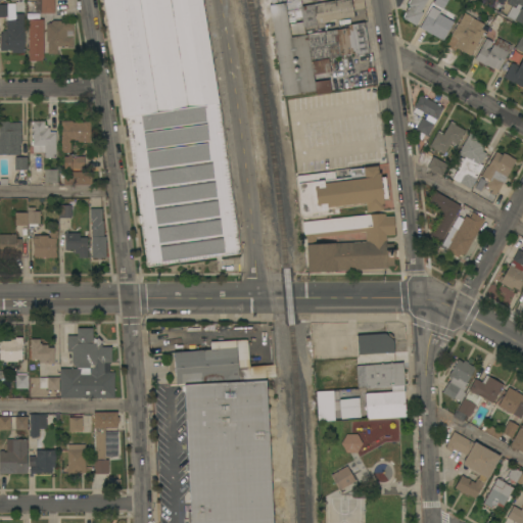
[(54,0),(54,13),(35,13),(35,1),(40,1),(40,0),(54,0)]
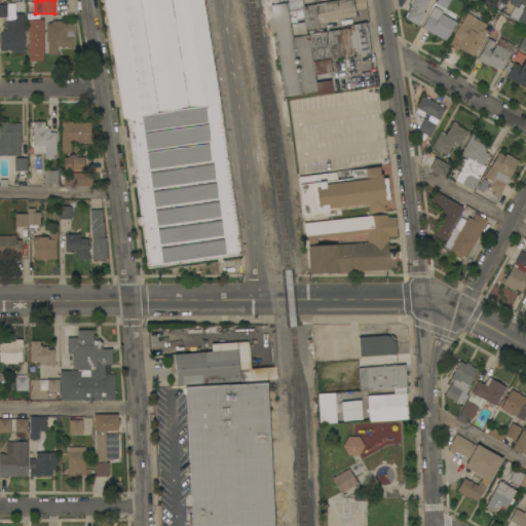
[(203,0),(220,104),(241,255),(148,268),(142,226),(140,226),(140,225),(138,226),(137,217),(141,217),(126,118),(123,118),(104,0),(203,0)]
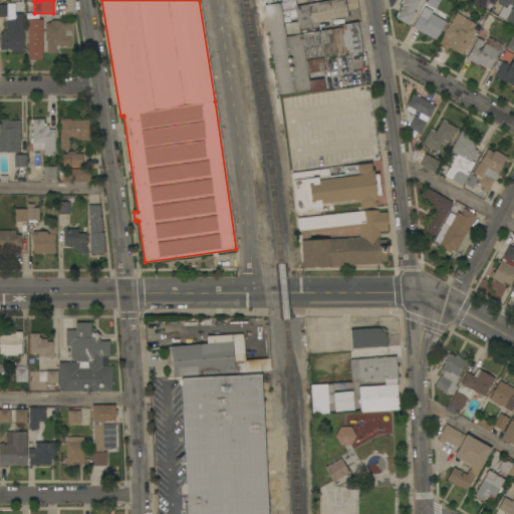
[(264,5),(266,4),(289,0),(295,0),(295,3),(300,2),(300,5),(327,0),(344,0),(347,16),(310,22),(312,32),(270,39),(264,5)]
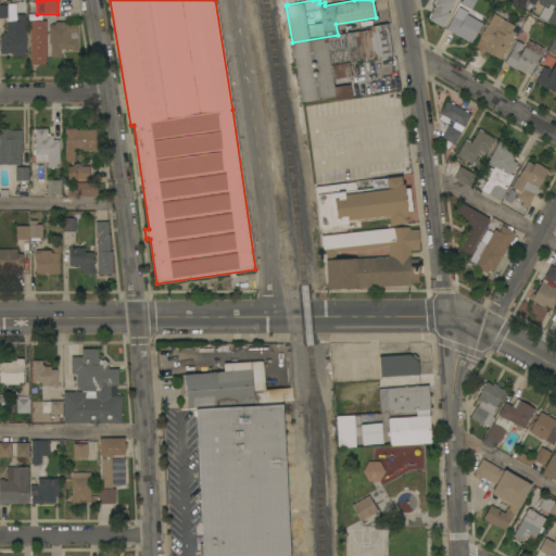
[(453,0),(447,12),(450,13),(442,27),(428,20),(431,13),(430,12),(431,10),(433,11),(436,7),(433,5),(436,0),(453,0)]
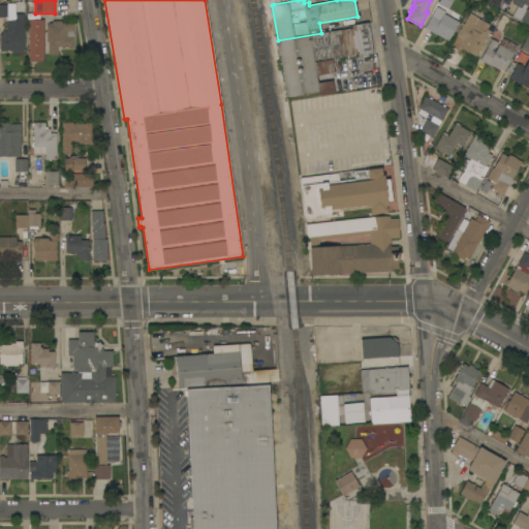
[(438,0),(453,0),(447,9),(437,3),(438,0)]
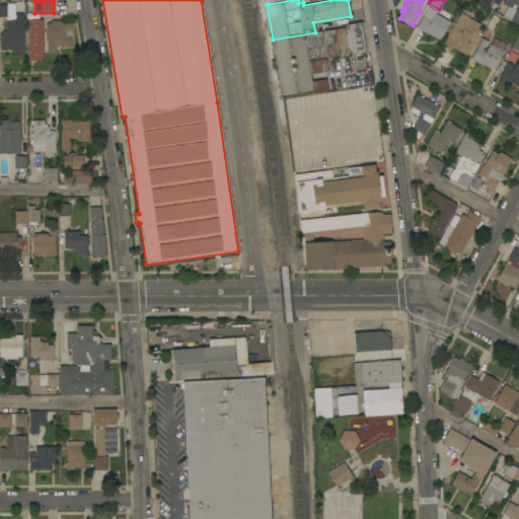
[(503,0),(518,0),(518,5),(517,6),(516,5),(513,11),(509,9),(512,4),(511,4),(509,7),(502,3),(503,0)]
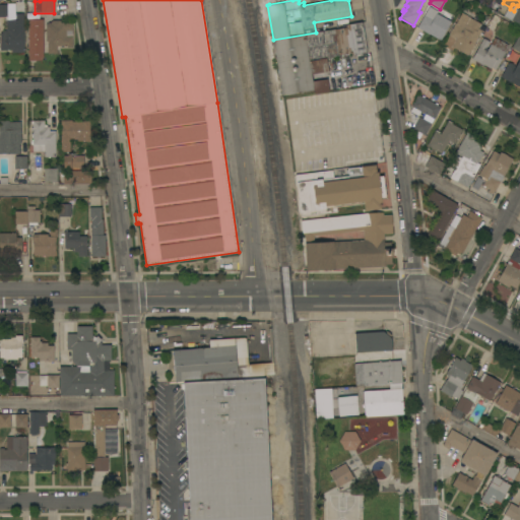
[(0,4),(7,4),(15,4),(15,13),(23,13),(23,29),(23,53),(11,53),(11,50),(0,50),(0,33),(2,33),(2,30),(6,30),(6,27),(2,27),(2,20),(5,20),(5,16),(0,16),(0,4)]
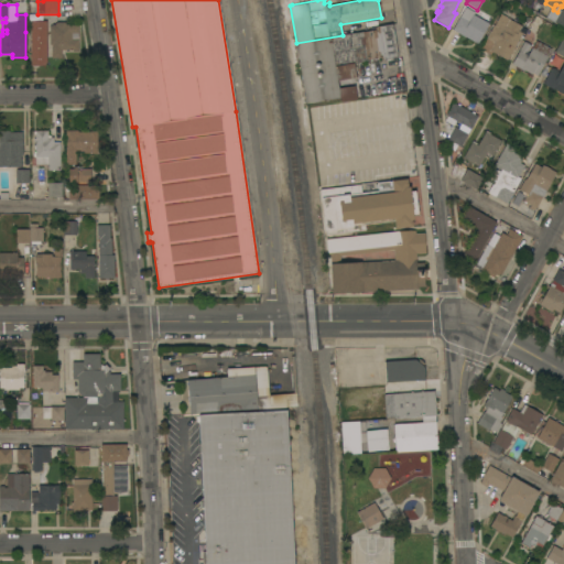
[(477,43),(465,36),(465,38),(452,30),(459,17),(465,7),(475,12),(473,14),(489,23),(477,43)]
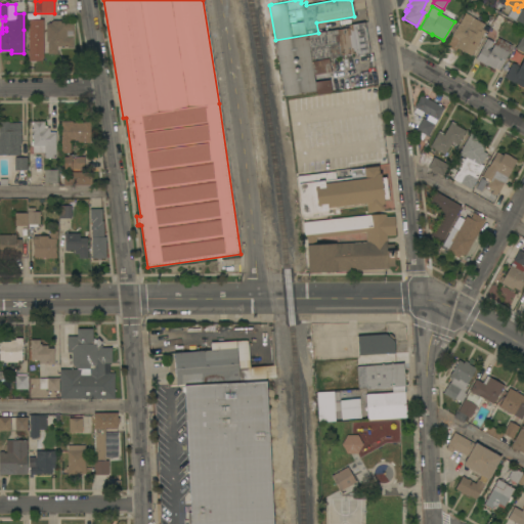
[(521,8),(523,9),(523,25),(515,20),(521,8)]
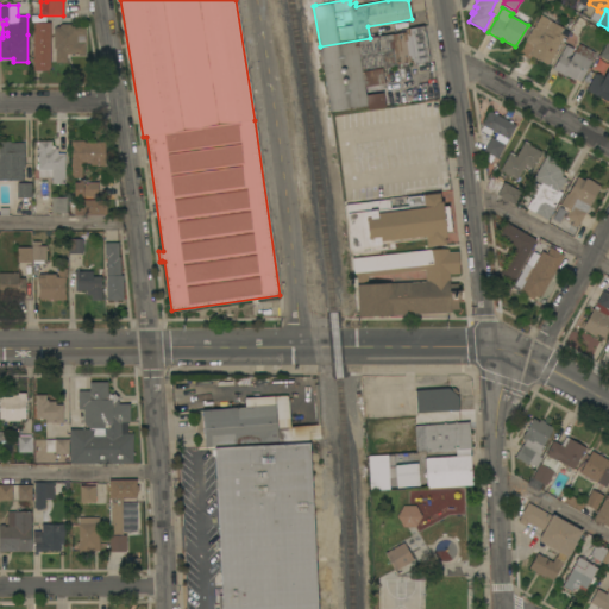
[(532,27),(533,27),(540,16),(563,27),(560,33),(564,36),(553,55),(554,56),(552,58),(551,57),(547,64),(529,55),(527,57),(519,52),(532,27)]
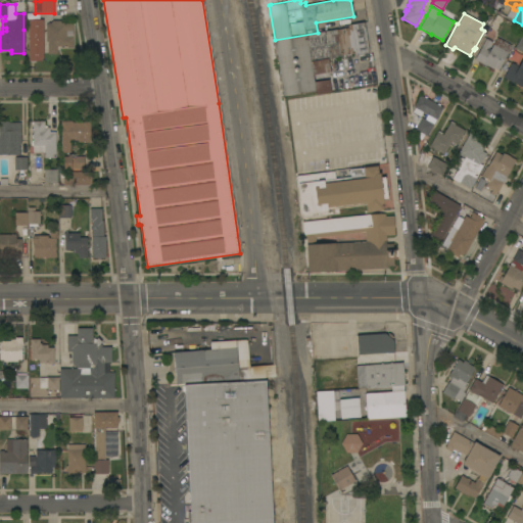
[(29,19),(43,19),(43,58),(42,58),(42,60),(29,60),(29,19)]
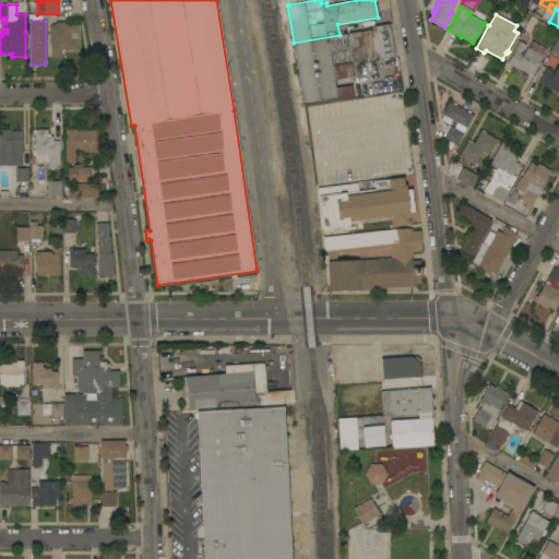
[(51,45),(49,45),(49,26),(51,26),(51,24),(55,24),(55,23),(56,23),(56,22),(64,22),(64,24),(78,24),(78,50),(61,50),(61,57),(51,57),(51,45)]
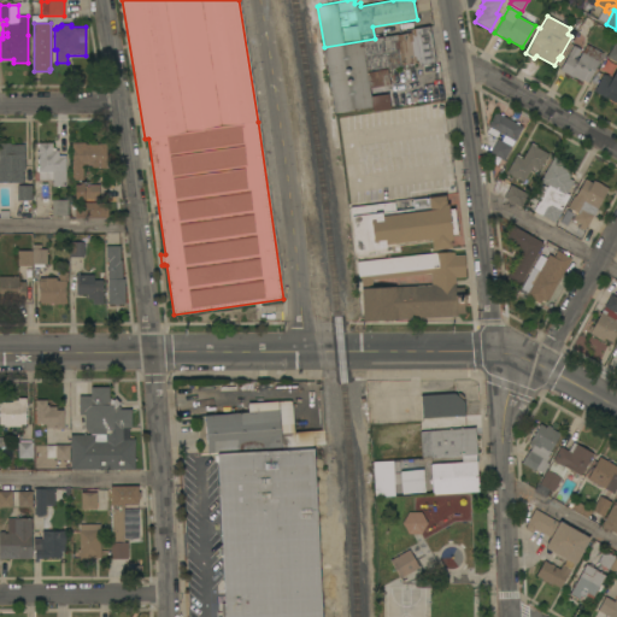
[(411,33),(410,29),(429,27),(436,69),(418,71),(416,63),(401,65),(401,66),(387,69),(389,84),(369,88),(370,97),(388,93),(391,107),(372,111),(372,107),(335,113),(324,47),(375,39),(411,33)]
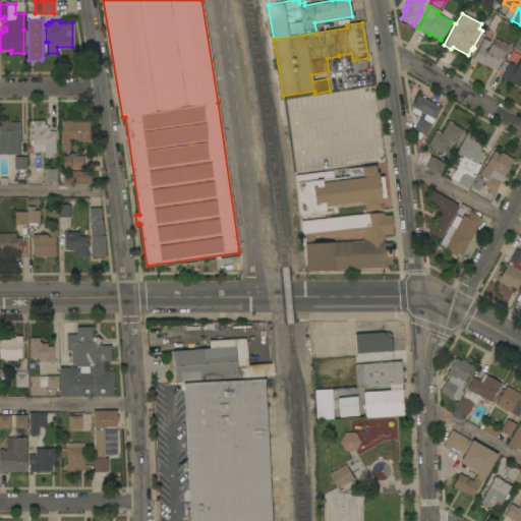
[(497,70),(491,67),(491,68),(484,65),(483,65),(472,59),(483,38),(490,42),(485,50),(487,51),(495,38),(510,46),(497,70)]
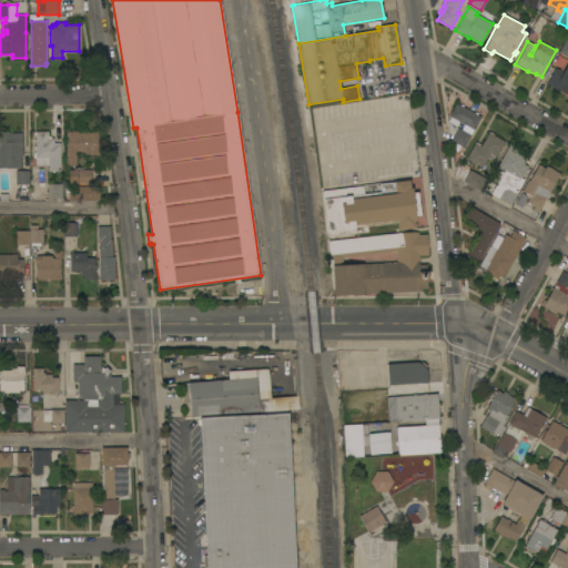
[(566,60),(560,69),(554,66),(559,57),(566,60)]
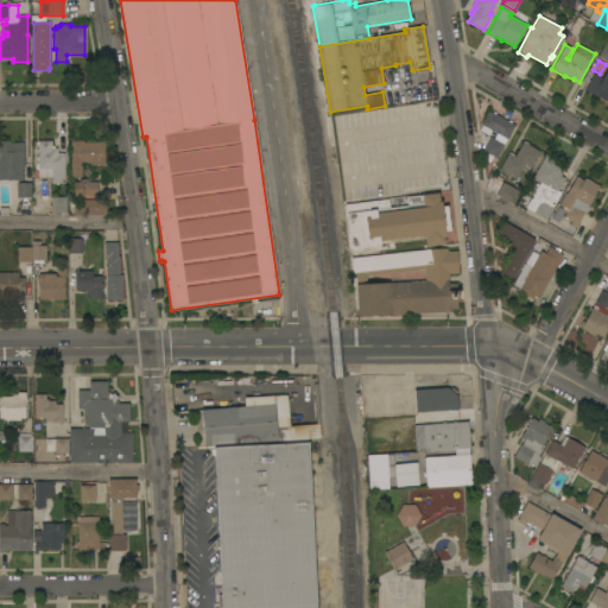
[(607,101),(605,101),(601,100),(599,96),(597,96),(597,97),(584,90),(595,73),(603,77),(607,68),(607,101)]
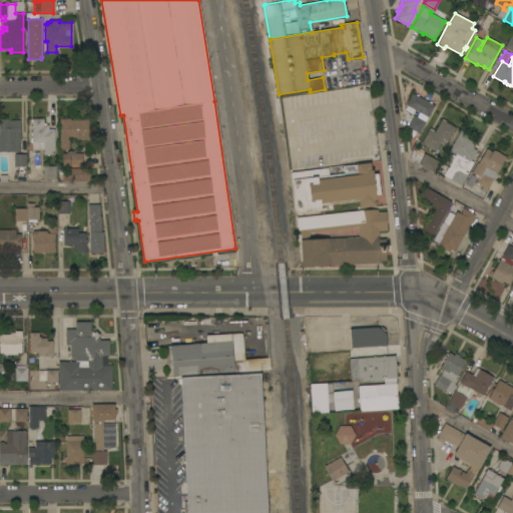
[(414,109),(412,114),(404,110),(407,105),(405,104),(412,93),(416,95),(416,93),(419,95),(418,96),(429,102),(429,101),(432,102),(431,103),(435,105),(428,117),(414,109)]
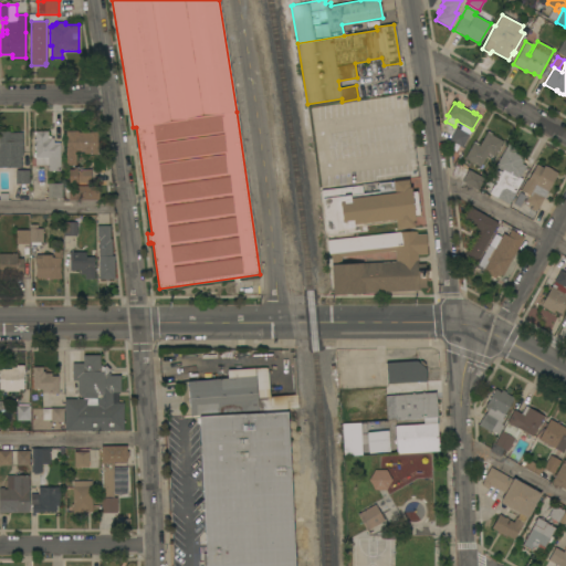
[(462,147),(449,140),(457,127),(469,135),(462,147)]
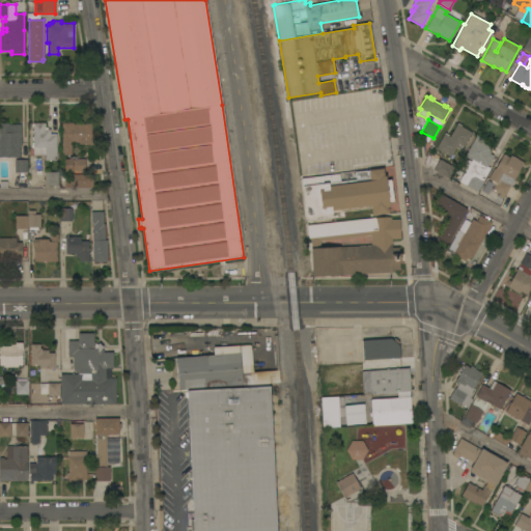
[(56,160),(45,160),(45,156),(33,156),(33,147),(31,147),(31,144),(33,144),(33,134),(31,134),(31,131),(33,131),(33,127),(31,127),(31,123),(45,122),(45,128),(47,128),(48,129),(50,129),(50,134),(56,134),(56,160)]
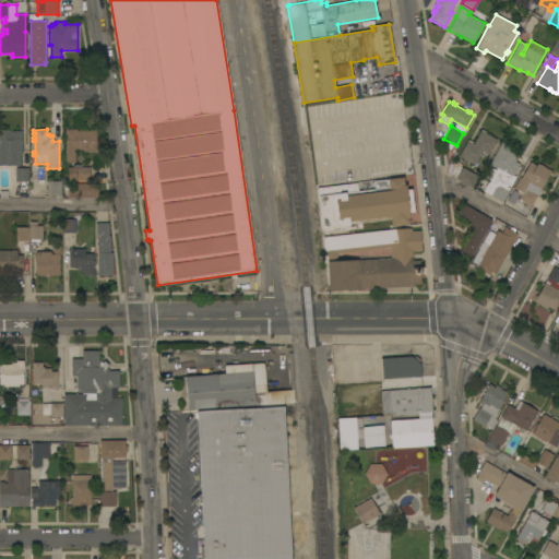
[(96,153),(90,153),(90,152),(83,152),(83,150),(75,150),(75,163),(66,163),(64,145),(66,145),(66,137),(64,137),(64,129),(76,129),(76,130),(96,130),(96,153)]
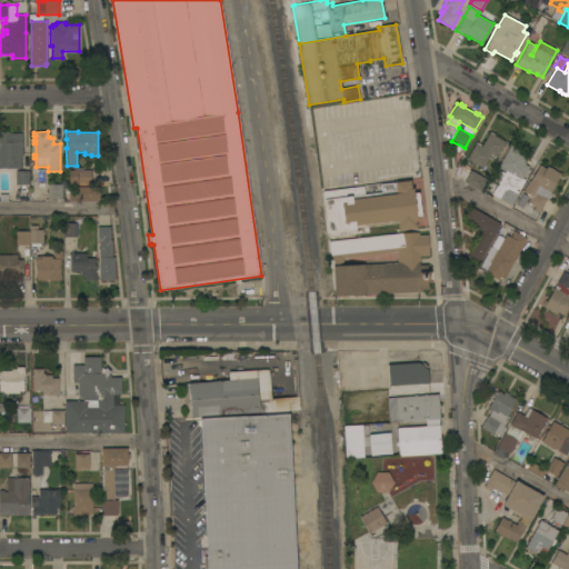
[(477,141),(481,143),(480,146),(481,147),(490,131),(495,133),(493,136),(506,141),(497,158),(493,156),(492,157),(490,156),(482,168),(467,159),(477,141)]
